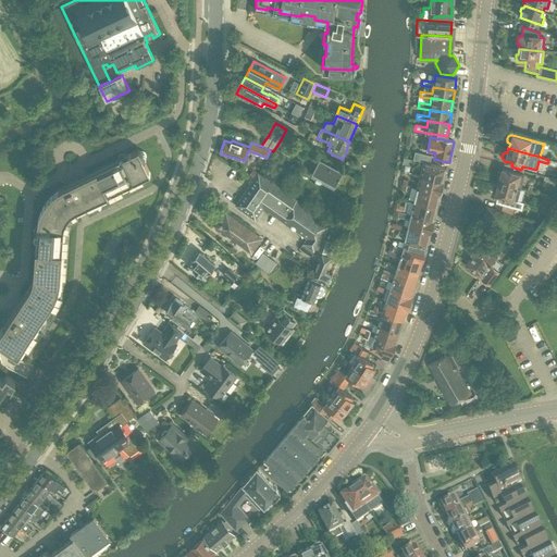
[(0,342),(1,341),(4,343),(15,350),(19,353),(19,351),(24,355),(38,332),(44,325),(57,306),(58,305),(59,302),(60,300),(61,298),(61,296),(62,295),(63,293),(64,291),(64,288),(65,286),(65,284),(65,282),(66,280),(66,275),(70,229),(70,227),(70,226),(70,225),(71,225),(71,224),(71,223),(72,222),(72,221),(73,221),(73,220),(74,219),(75,218),(76,217),(77,217),(77,215),(78,215),(86,211),(152,178),(150,174),(144,160),(145,160),(145,159),(146,159),(146,158),(146,157),(146,156),(146,155),(146,153),(145,153),(145,152),(144,152),(144,151),(143,151),(141,151),(140,151),(139,151),(139,150),(127,156),(125,157),(125,156),(124,156),(124,155),(123,155),(122,155),(121,155),(121,156),(120,156),(120,157),(119,157),(119,158),(119,159),(120,159),(85,176),(65,186),(64,186),(62,187),(61,188),(60,189),(58,190),(57,192),(56,193),(54,194),(52,195),(51,196),(50,197),(49,198),(48,199),(47,201),(46,202),(45,203),(44,206),(44,207),(42,208),(41,210),(41,211),(40,213),(40,214),(39,217),(39,218),(38,220),(38,221),(38,223),(37,226),(37,229),(36,229),(36,230),(35,230),(35,231),(34,231),(34,232),(34,233),(34,234),(35,234),(35,235),(36,235),(37,235),(37,236),(35,274),(35,275),(34,276),(34,277),(34,279),(34,280),(33,281),(33,282),(33,283),(32,284),(32,285),(31,285),(29,287),(23,298),(9,319),(8,319),(7,319),(5,319),(4,319),(4,320),(3,320),(3,321),(3,322),(3,323),(3,324),(4,324),(4,325),(0,331),(0,342)]
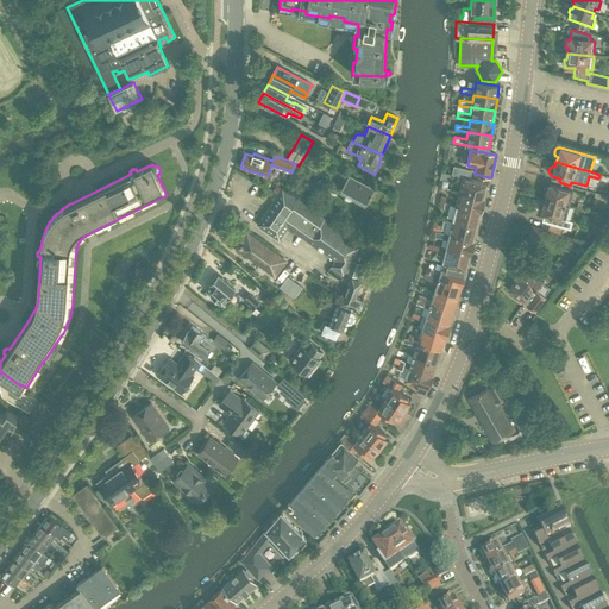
[(453,165),(452,175),(470,179),(472,170),(453,165)]
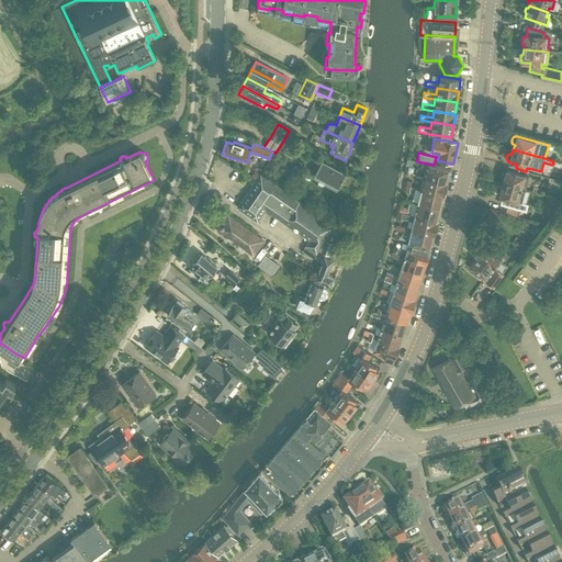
[(337,190),(339,188),(346,173),(322,161),(315,175),(313,177),(337,190)]
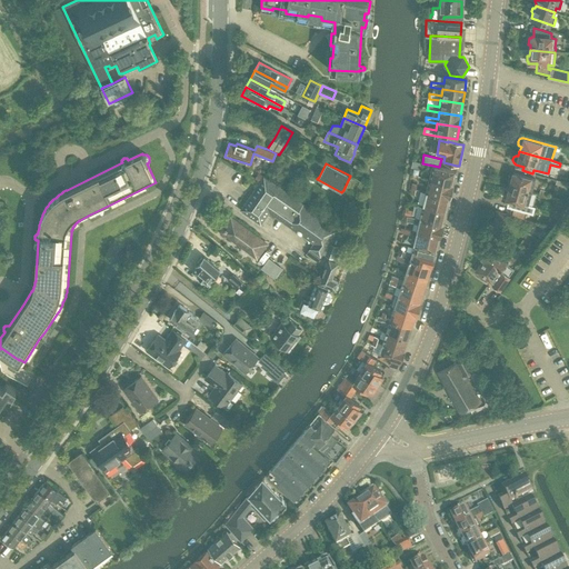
[(357,166),(355,170),(356,170),(362,175),(363,175),(365,170),(366,170),(357,165),(357,166)]
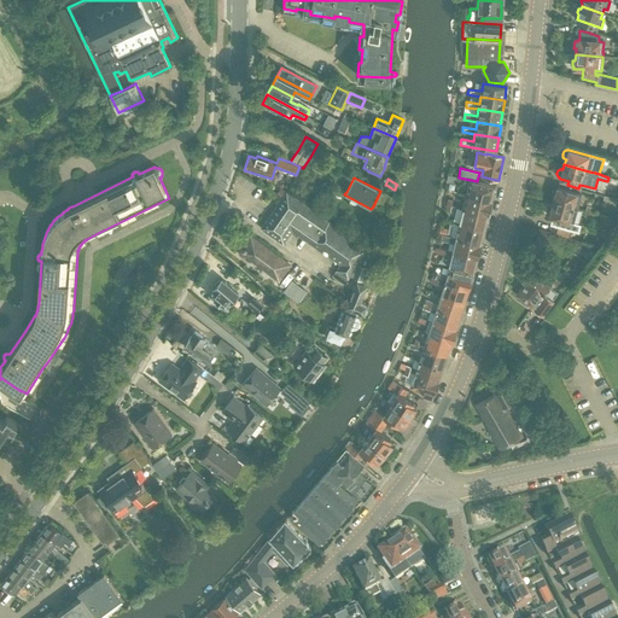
[(466,194),(490,200),(494,187),(470,181),(466,194)]
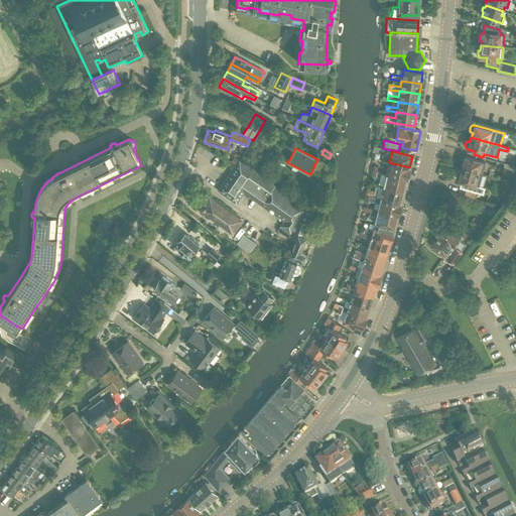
[(462,169),(482,174),(485,162),(465,157),(465,158),(463,158),(462,163),(463,164),(462,169)]
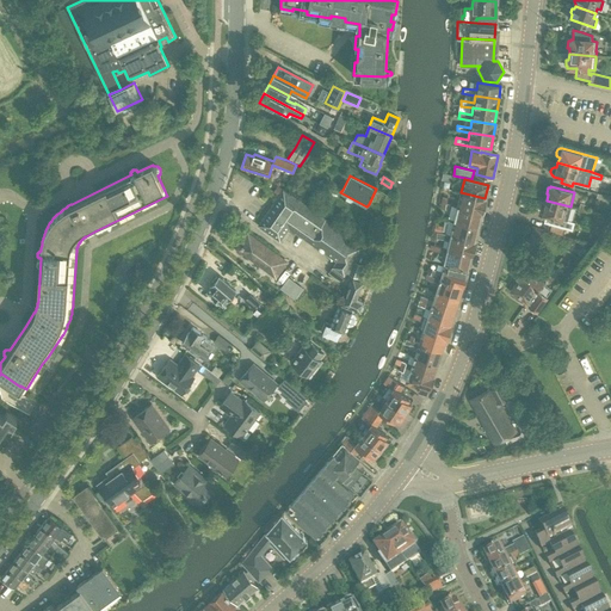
[(276,201),(258,226),(281,241),(285,234),(288,230),(289,228),(296,233),(337,261),(333,267),(344,276),(346,272),(355,260),(364,246),(320,216),(304,205),(306,204),(283,190),(276,201)]
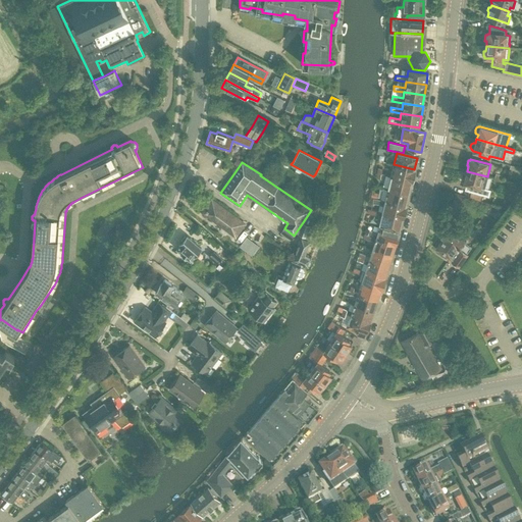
[(416,170),(414,169),(394,164),(390,177),(411,181),(413,183),(416,170)]
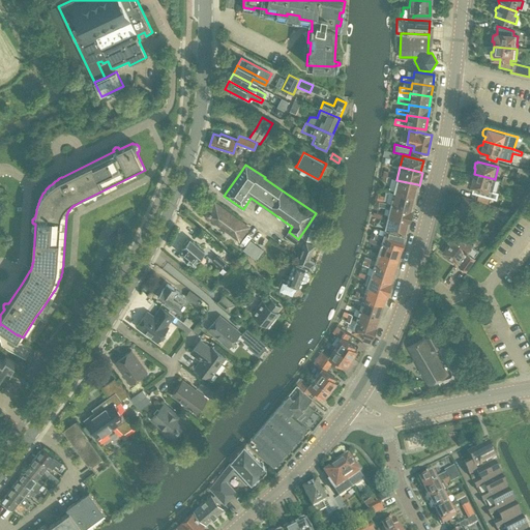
[(528,177),(529,171),(519,168),(518,174),(528,177)]
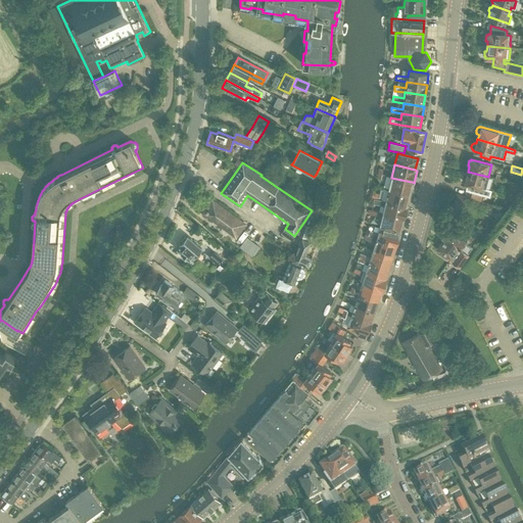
[(484,189),(488,177),(468,172),(466,176),(465,177),(464,181),(465,182),(464,183),(469,184),(467,190),(488,197),(490,190),(484,189)]
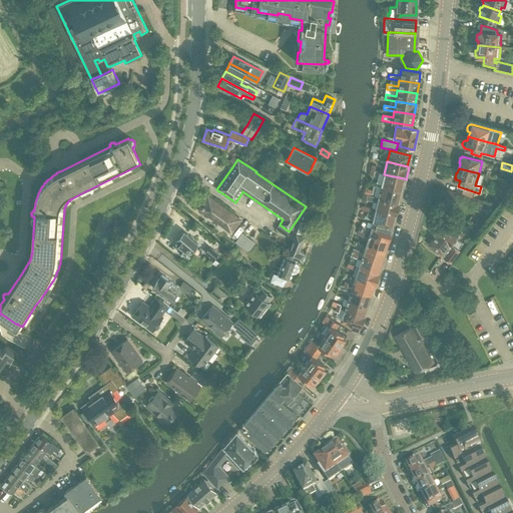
[(401,190),(404,178),(384,174),(381,185),(401,190)]
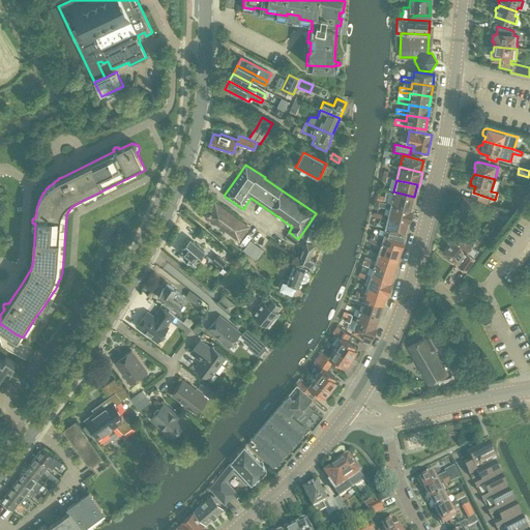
[(412,209),(414,197),(393,192),(390,204),(412,209)]
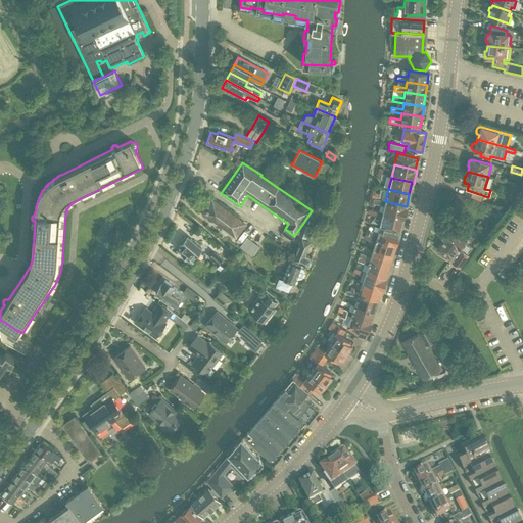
[(385,201),(374,199),(373,204),(384,206),(382,214),(403,219),(405,220),(408,206),(407,206),(385,201)]
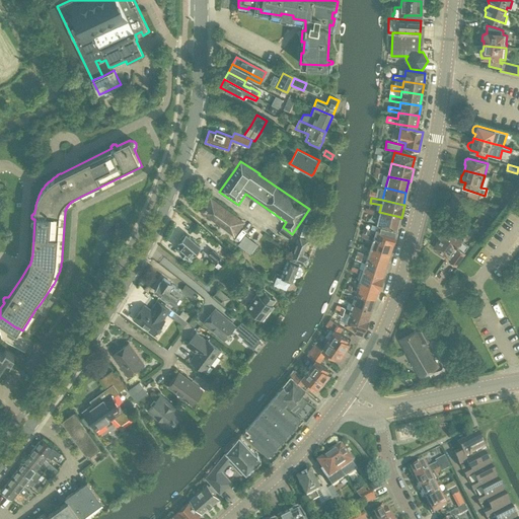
[(234,234),(242,223),(211,200),(203,211),(234,234)]
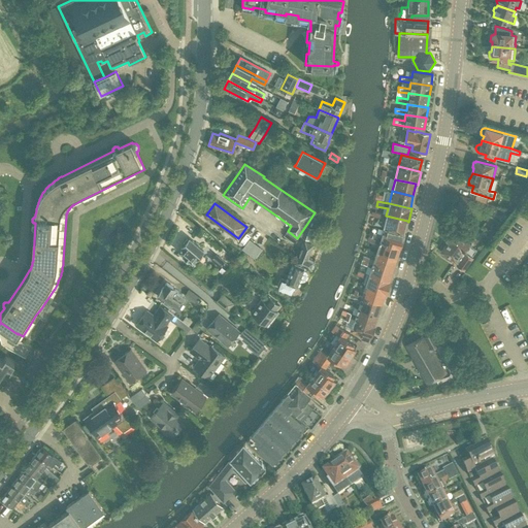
[(404,233),(407,221),(386,216),(383,228),(404,233)]
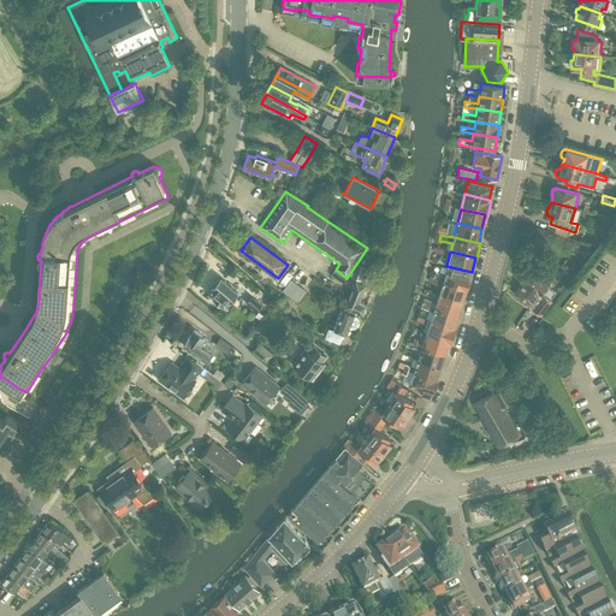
[(345,307),(356,311),(363,314),(367,303),(360,300),(366,284),(363,283),(367,276),(362,274),(366,266),(357,262),(349,274),(357,278),(345,307)]
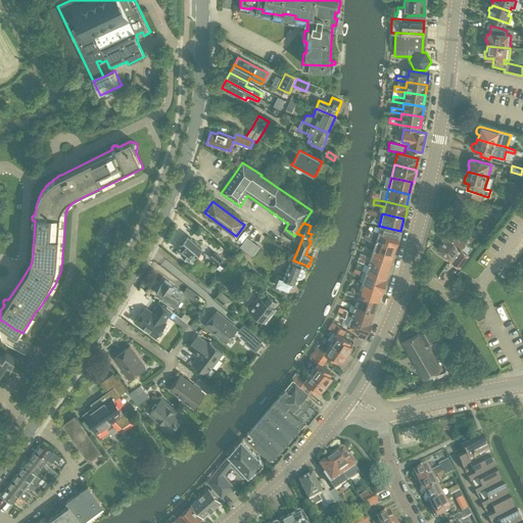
[(370,231),(369,236),(372,237),(377,239),(395,245),(399,233),(380,228),(378,233),(377,233),(370,231)]
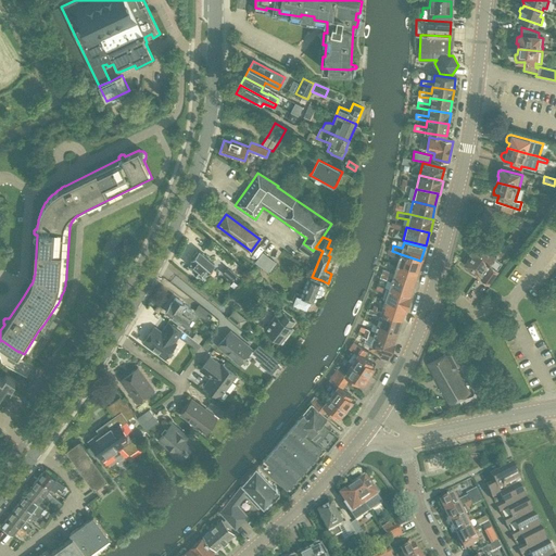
[(484,247),(484,244),(481,242),(478,242),(476,247),(474,247),(471,250),(471,252),(469,255),(471,256),(465,265),(480,276),(483,277),(482,279),(489,285),(497,272),(489,265),(494,257),(482,250),(484,247)]
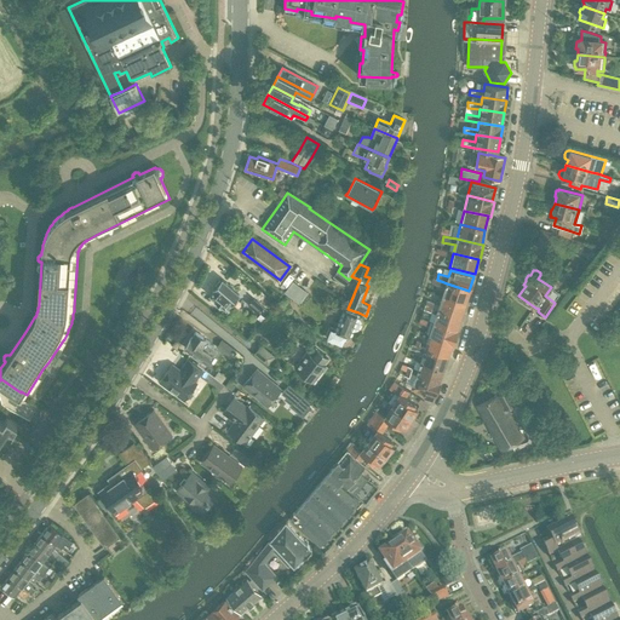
[(231,303),(239,294),(223,280),(222,282),(220,281),(214,287),(216,287),(214,290),(216,290),(211,296),(217,300),(214,303),(220,308),(223,305),(227,309),(231,303)]
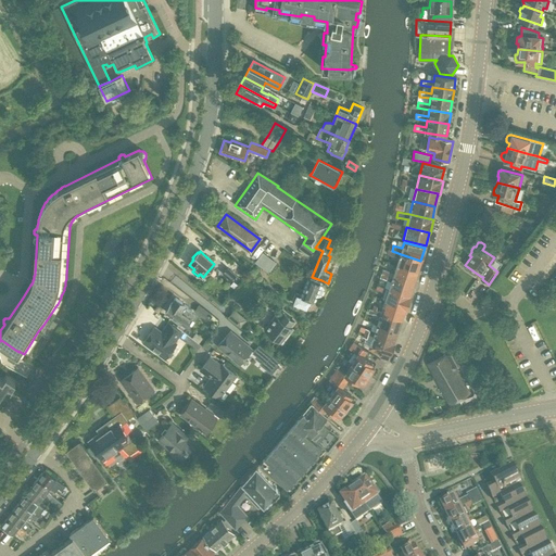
[(276,263),(269,257),(263,252),(255,263),(268,273),(276,263)]
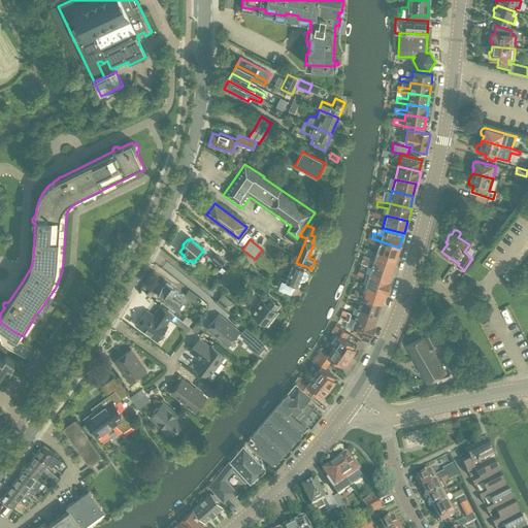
[(381,241),(376,252),(396,259),(399,248),(381,241)]
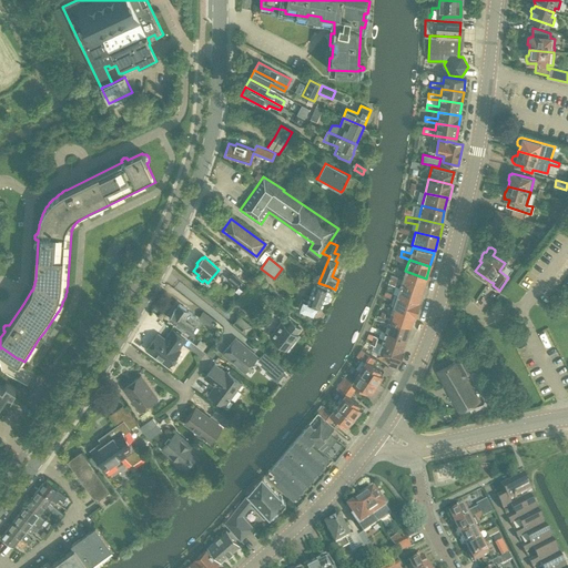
[(401,283),(422,291),(426,279),(405,271),(403,279),(401,283)]
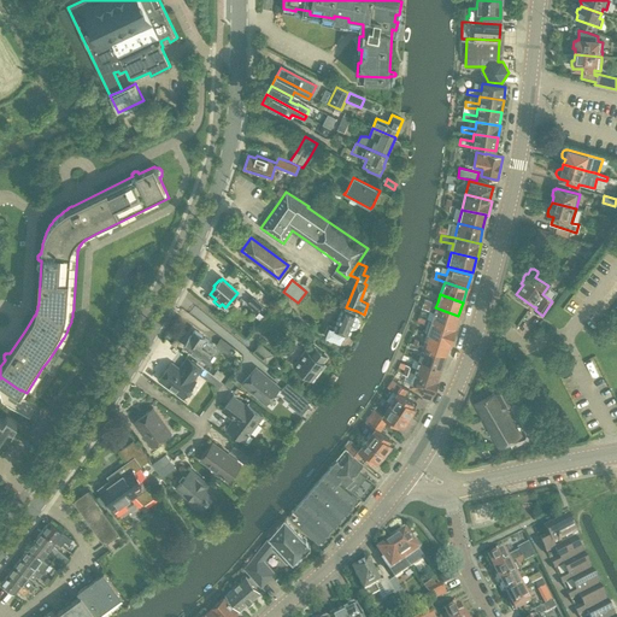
[(257,312),(262,306),(252,298),(247,304),(257,312)]
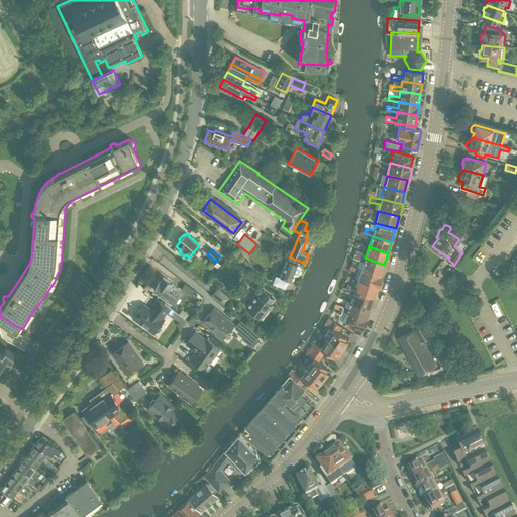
[(298,267),(296,267),(299,261),(290,257),(289,256),(282,276),(276,274),(273,282),(285,287),(288,280),(291,281),(293,275),(295,276),(299,275),(301,271),(298,267)]
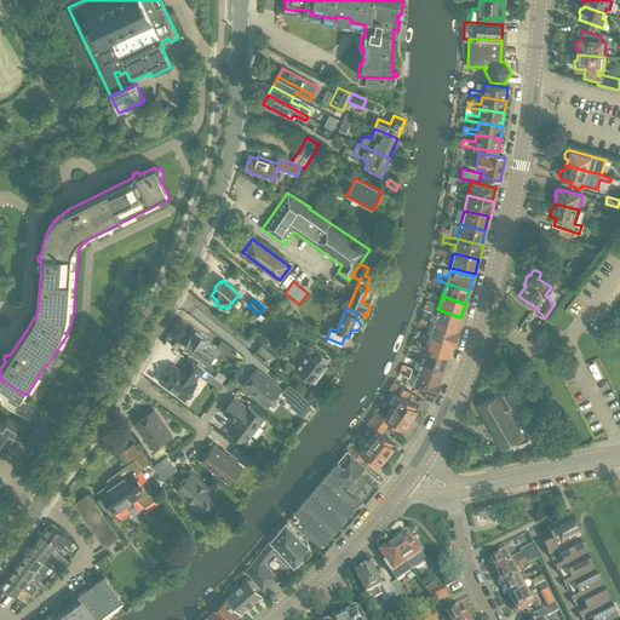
[(436,314),(434,322),(457,331),(460,317),(437,309),(436,314)]
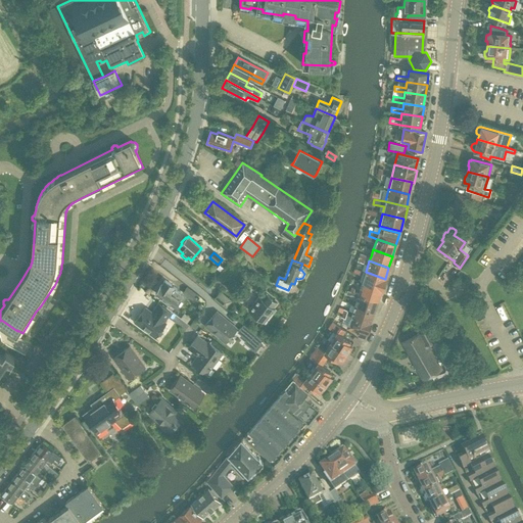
[(366,272),(362,283),(381,290),(382,290),(386,279),(385,279),(366,272)]
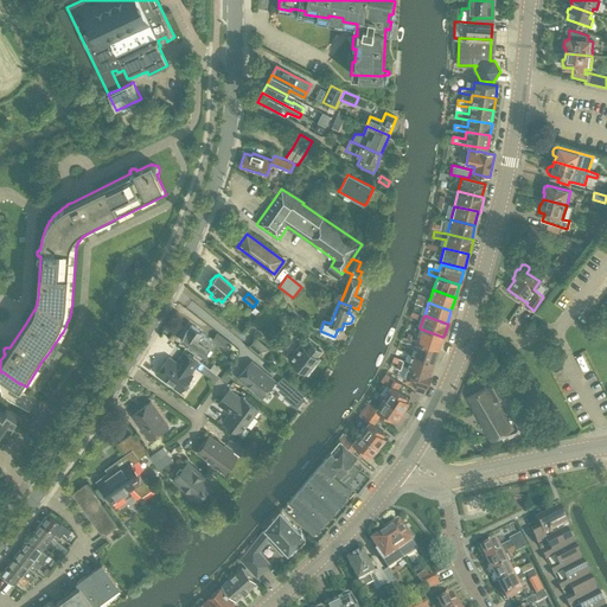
[(210,338),(203,333),(191,325),(187,331),(186,331),(180,340),(204,357),(213,344),(209,340),(210,338)]
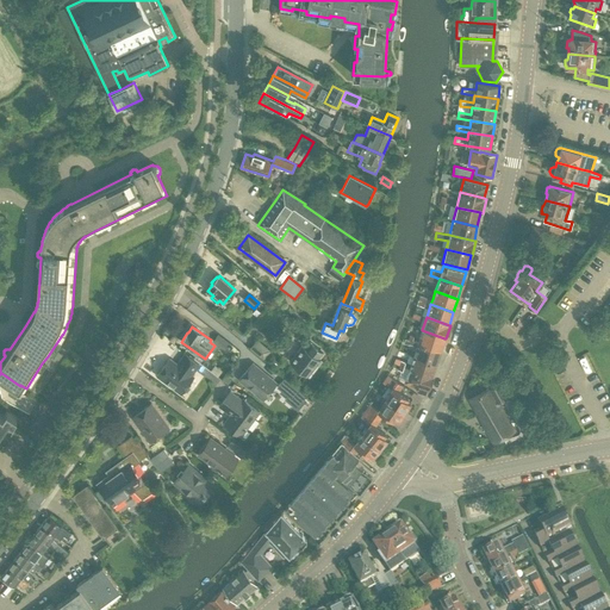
[(409,334),(406,340),(418,343),(441,350),(444,338),(422,330),(419,337),(409,334)]
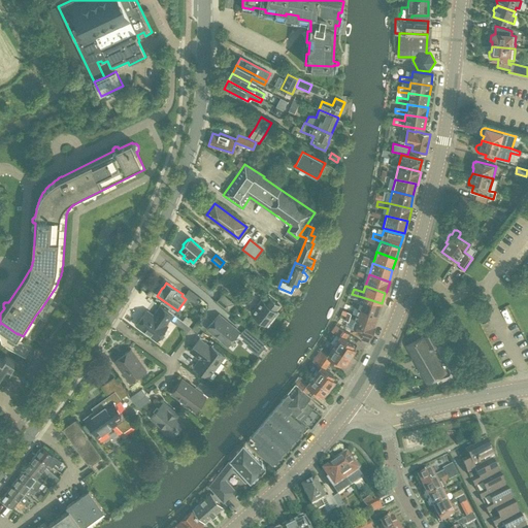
[(188,290),(185,295),(194,303),(198,297),(188,290)]
